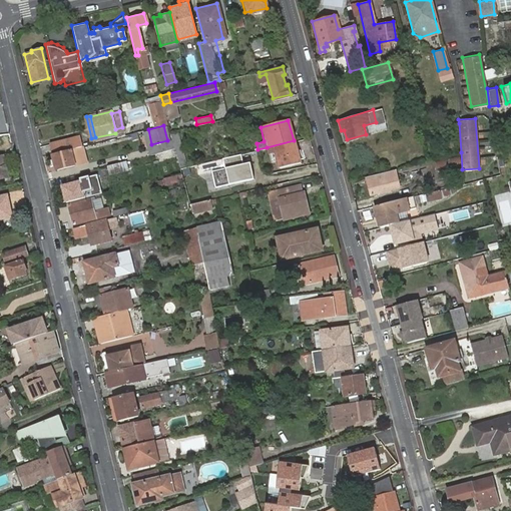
[(49,143),(52,153),(70,148),(80,145),(77,136),(49,143)]
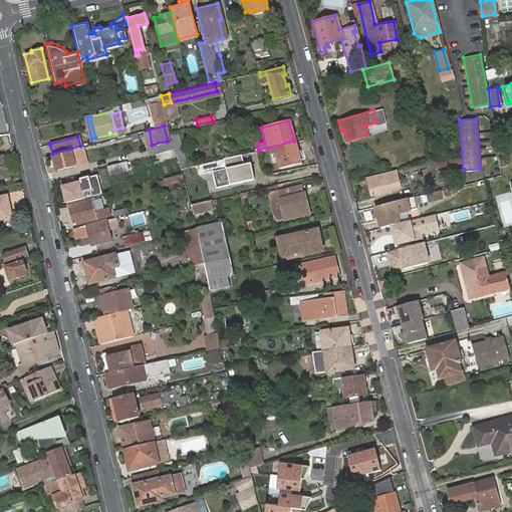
[(172,149),(173,149),(172,143),(171,140),(168,141),(152,145),(154,154),(172,149)]
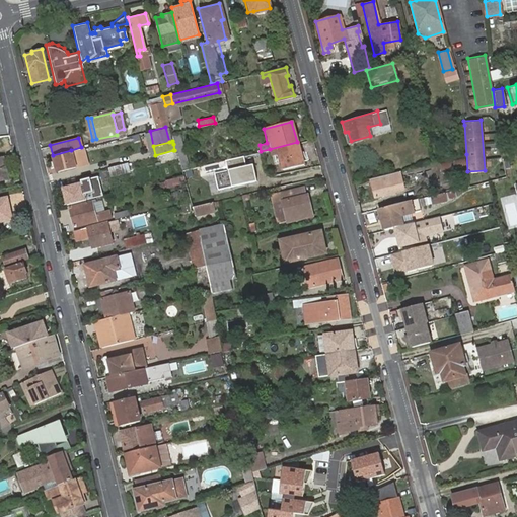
[(297,142),(270,149),(271,154),(278,153),(282,168),(302,163),(297,142)]
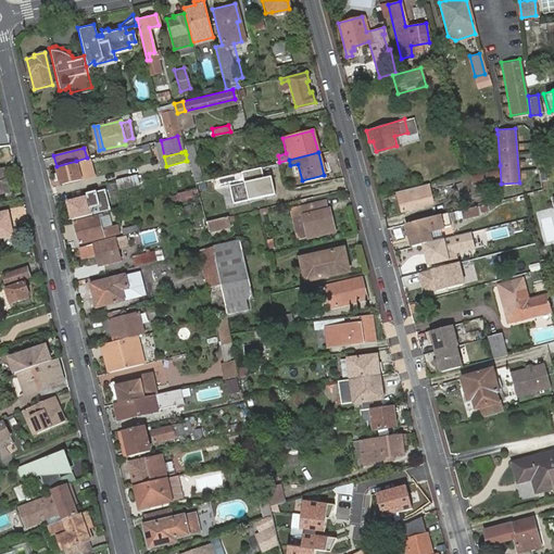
[(79,178),(91,175),(87,158),(76,161),(79,178)]
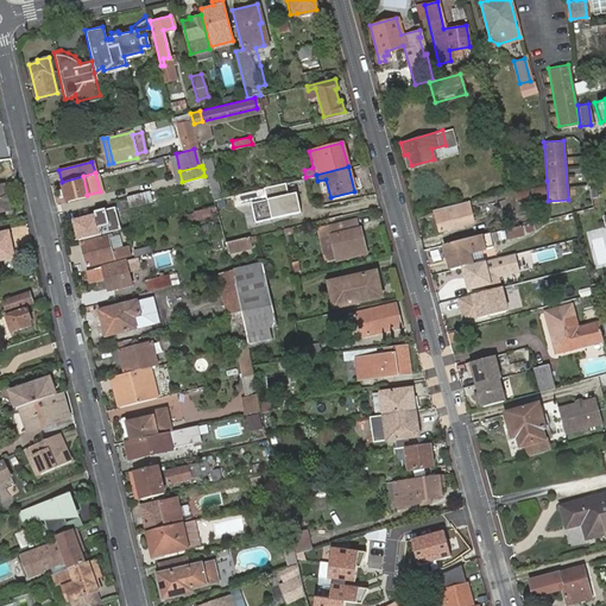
[(83,176),(62,182),(65,200),(87,195),(83,176)]
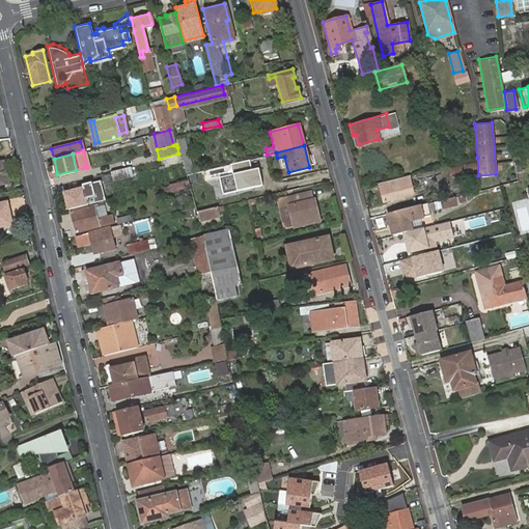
[(251,169),(249,159),(228,163),(231,173),(218,176),(222,193),(262,184),(258,167),(251,169)]
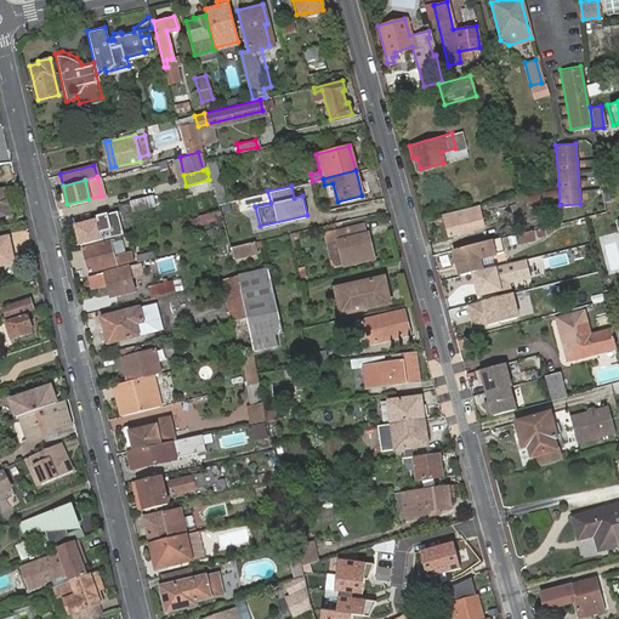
[(151,194),(129,200),(132,210),(154,205),(151,194)]
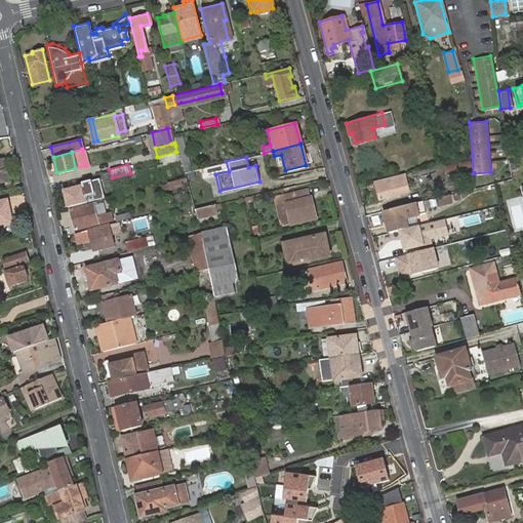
[(403,173),(373,180),(377,199),(407,191),(403,173)]
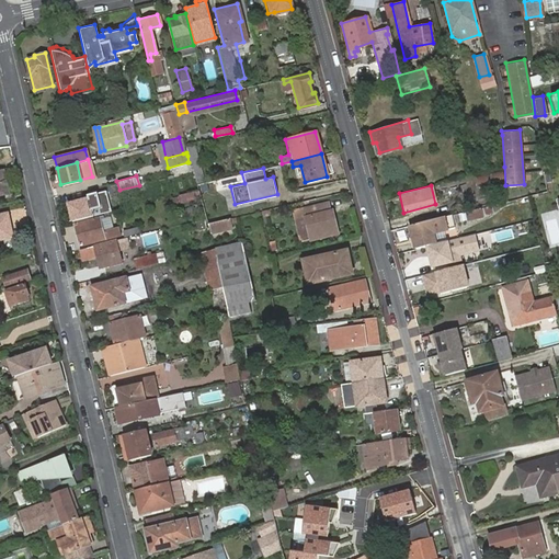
[(178,202),(196,196),(194,189),(175,194),(178,202)]
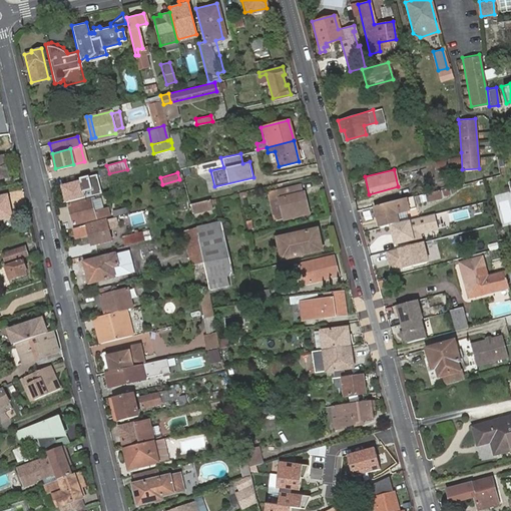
[(62,185),(65,201),(84,196),(80,181),(62,185)]
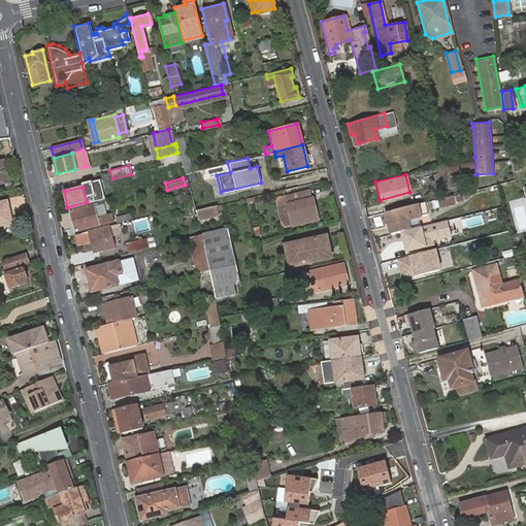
[(308,209),(313,208),(310,197),(308,197),(307,191),(278,198),(280,204),(286,203),(291,224),(310,219),(308,209)]
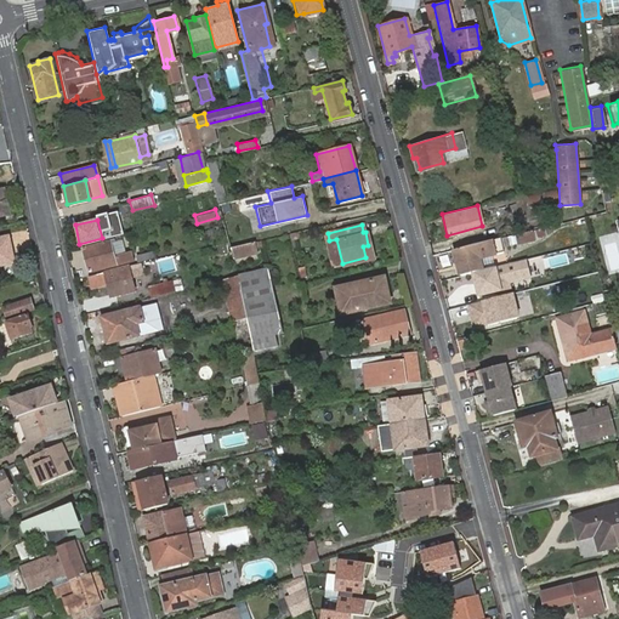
[(531,228),(512,233),(515,244),(533,239),(531,228)]
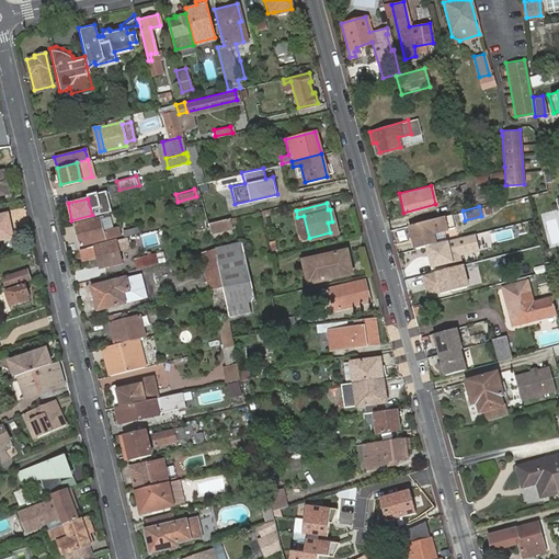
[(0,234),(9,231),(4,213),(0,214),(0,234)]
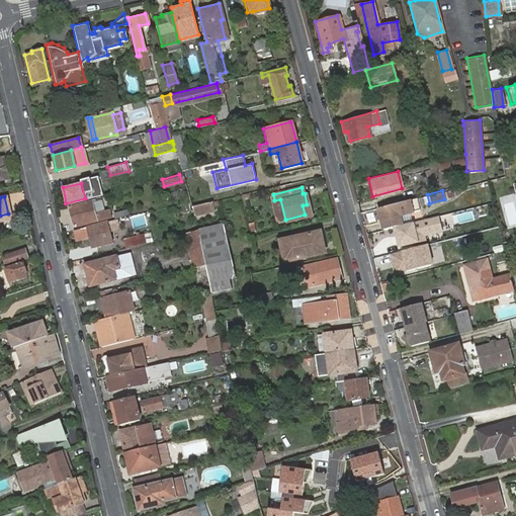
[(415,197),(376,207),(381,230),(392,227),(401,225),(398,215),(409,212),(418,209),(415,197)]
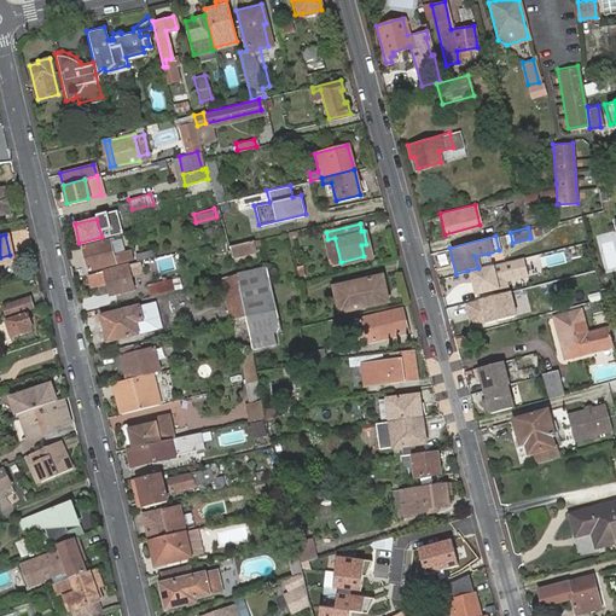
[(81,247),(87,269),(118,261),(132,257),(129,251),(112,256),(109,243),(112,242),(111,237),(81,247)]
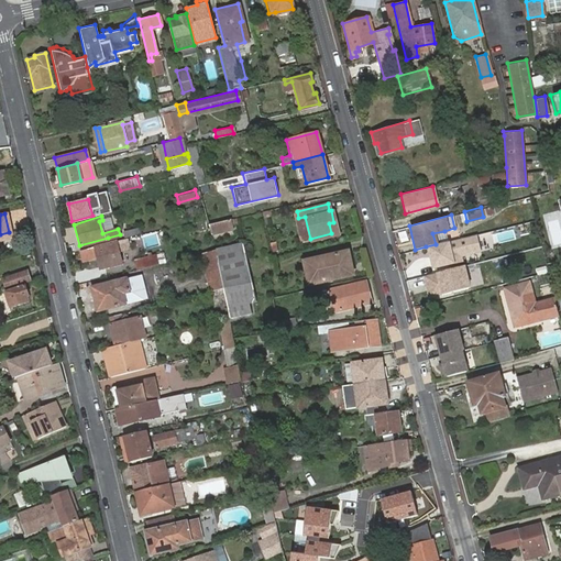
[(229,218),(212,222),(207,223),(209,233),(231,227),(229,218)]
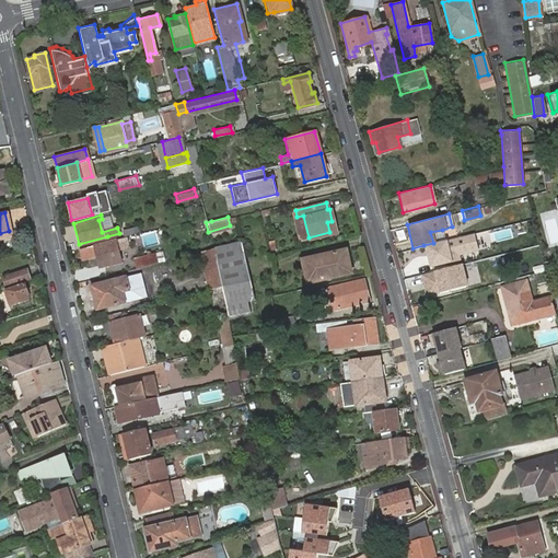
[(121,235),(136,232),(135,225),(120,229),(121,235)]
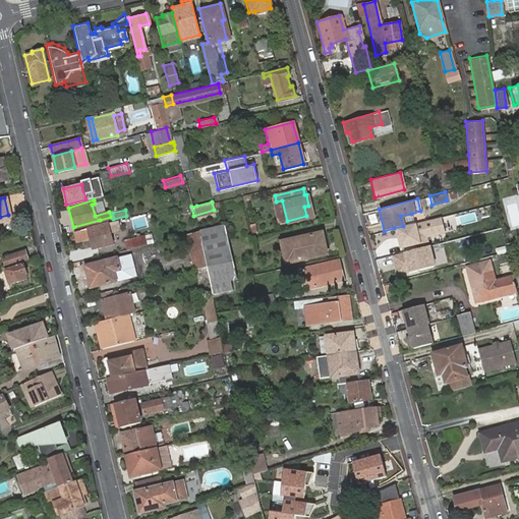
[(411,214),(400,216),(403,226),(413,223),(411,214)]
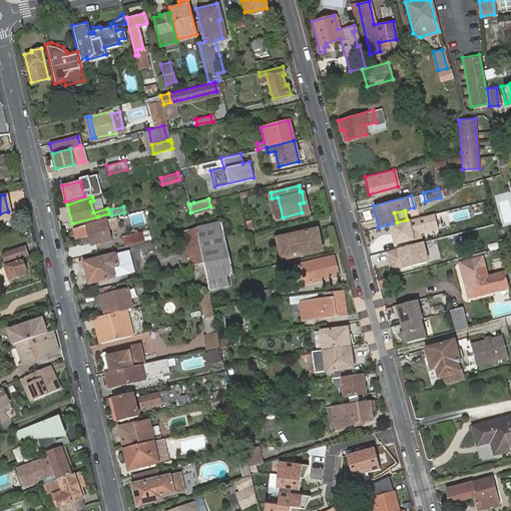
[(407,219),(388,224),(395,248),(422,241),(419,232),(438,227),(434,212),(407,219)]
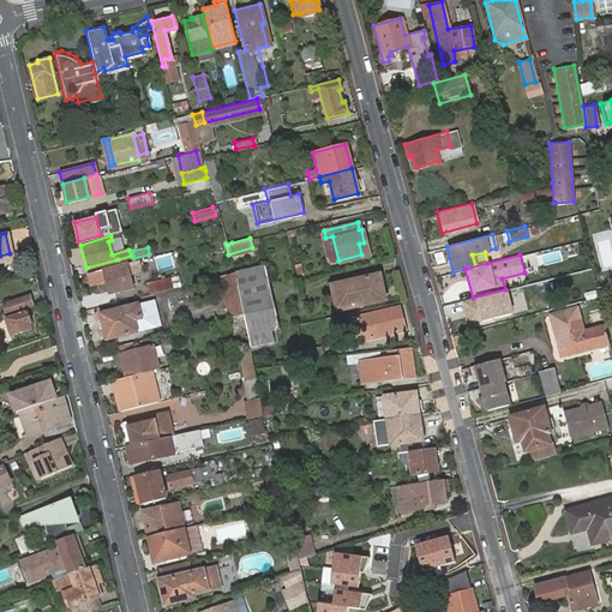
[(138,262),(103,269),(88,274),(90,283),(106,280),(108,292),(132,286),(129,274),(141,270),(138,262)]
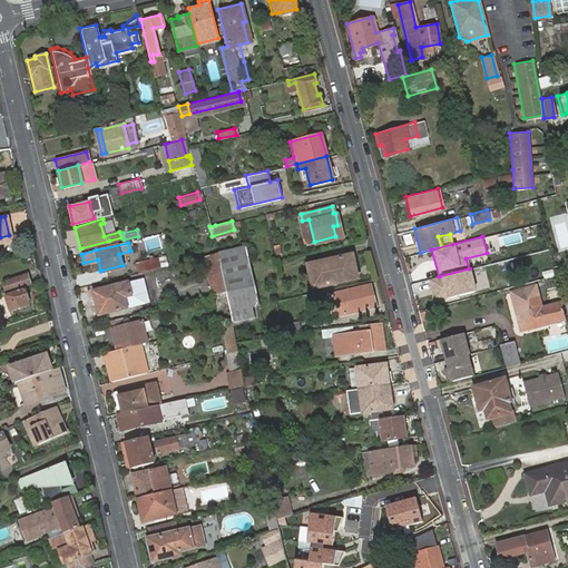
[(219,271),(225,292),(229,310),(231,319),(253,313),(251,305),(257,304),(244,246),(216,253),(219,271)]
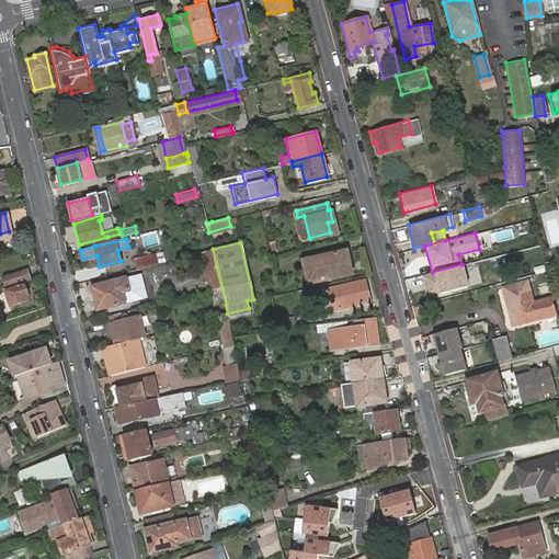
[(213,249),(198,252),(203,270),(216,266),(213,249)]
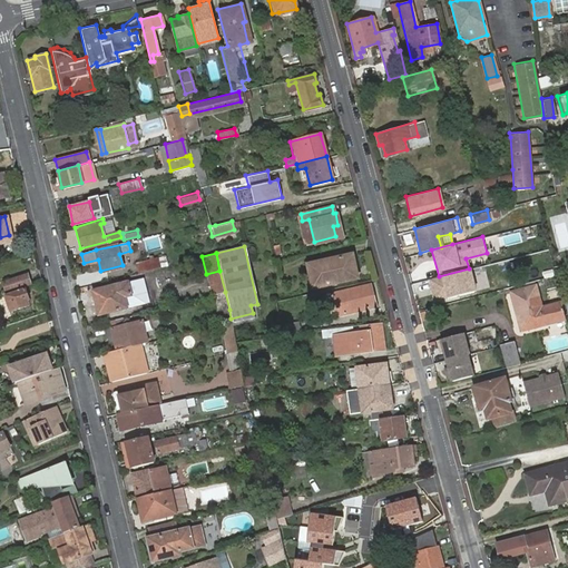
[(307,263),(313,285),(356,276),(351,254),(307,263)]
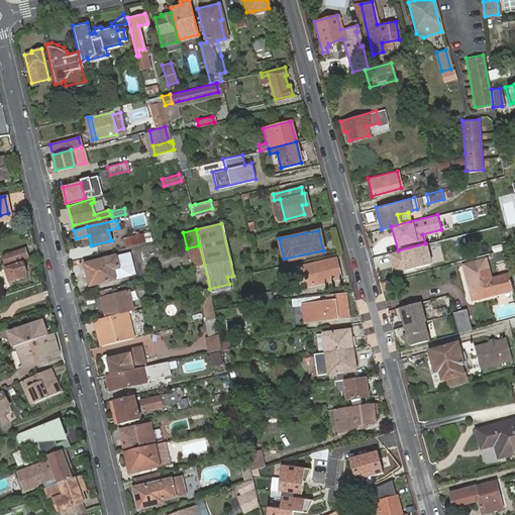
[(123,237),(125,246),(146,241),(144,232),(123,237)]
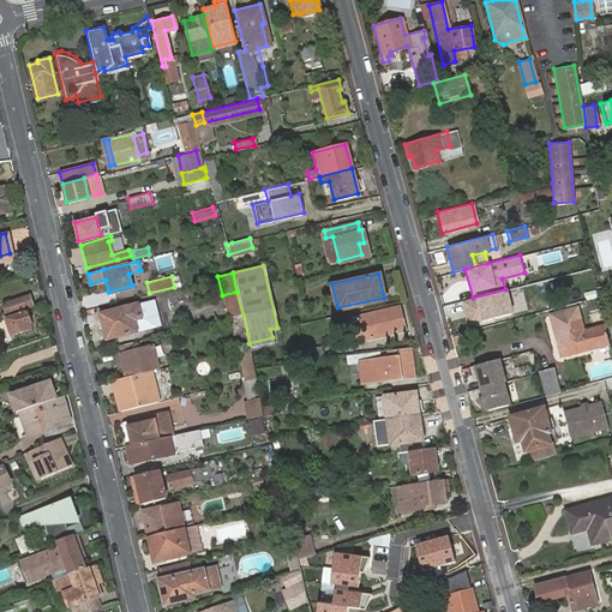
[(473,298),(462,301),(468,323),(513,312),(505,289),(473,298)]
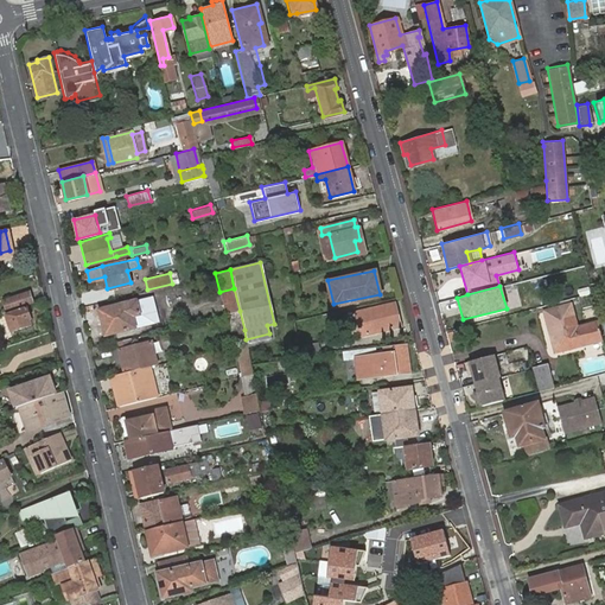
[(220,292),(225,313),(240,311),(234,288),(220,292)]
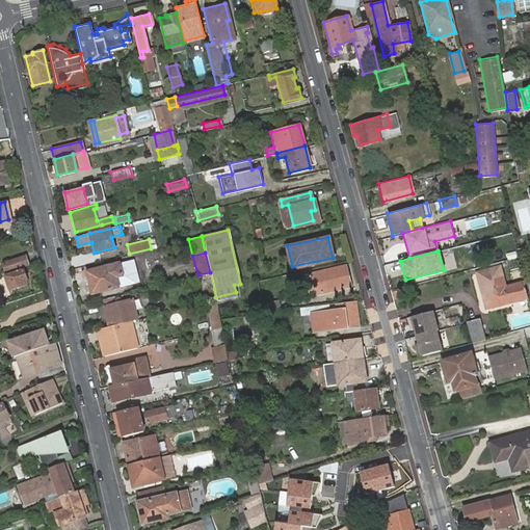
[(2,263),(4,271),(26,263),(24,256),(2,263)]
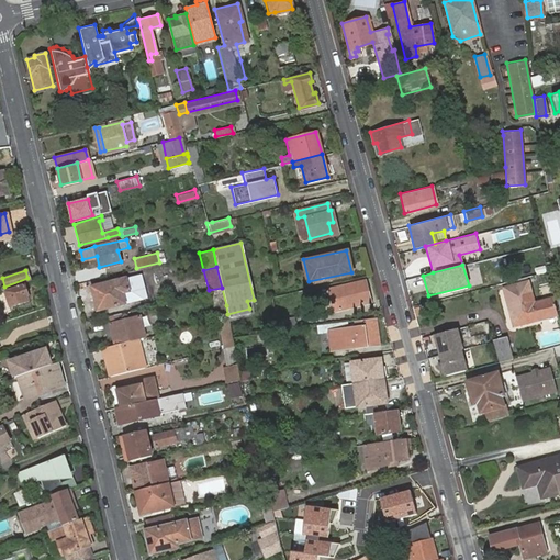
[(124,278),(94,284),(97,295),(92,297),(96,310),(124,302),(122,292),(127,291),(124,278)]
